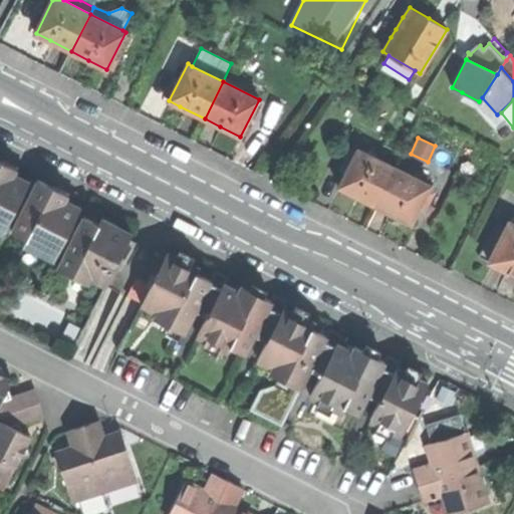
[(371,149),(368,155),(394,167),(401,152),(384,144),(380,153),(371,149)]
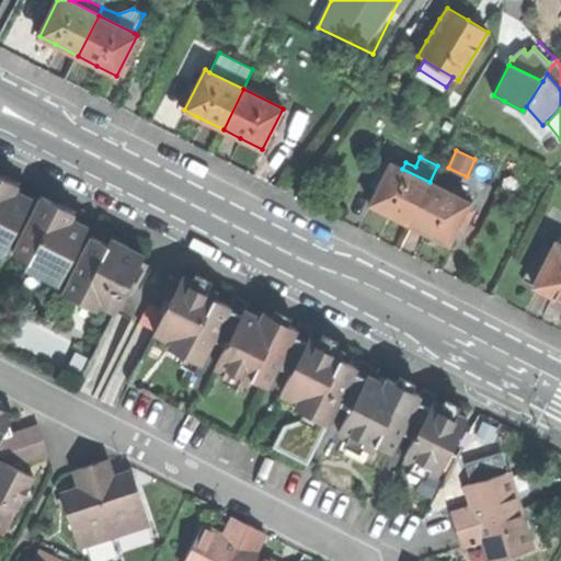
[(388,214),(409,224),(430,182),(402,169),(390,163),(370,204),(388,214)]
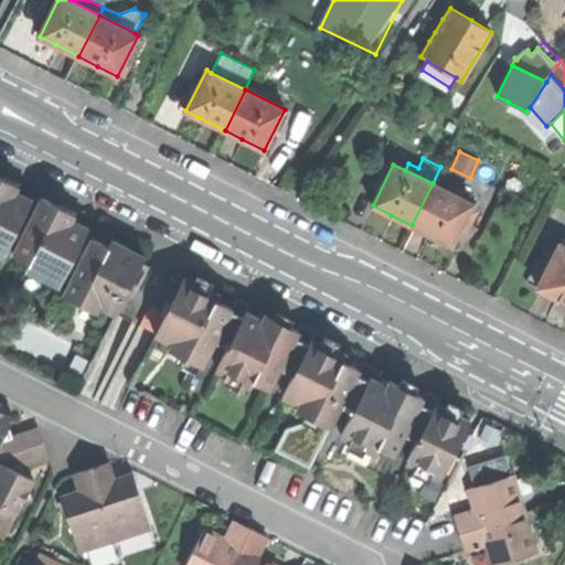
[(0,257),(3,259),(32,201),(17,193),(20,187),(3,179),(0,177),(0,257)]
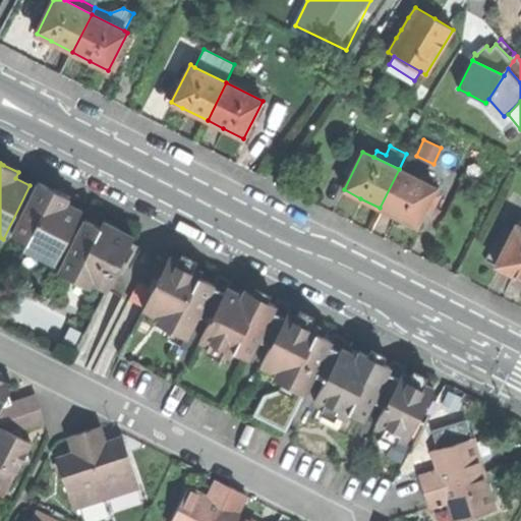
[(396,216),(417,226),(426,207),(431,210),(440,194),(435,191),(436,188),(399,169),(380,208),(396,216)]
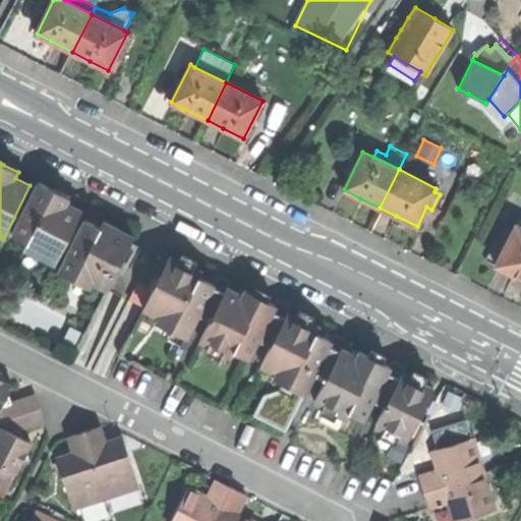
[(41,256),(57,265),(82,211),(67,204),(70,198),(58,192),(40,183),(14,235),(29,242),(44,250),(41,256)]
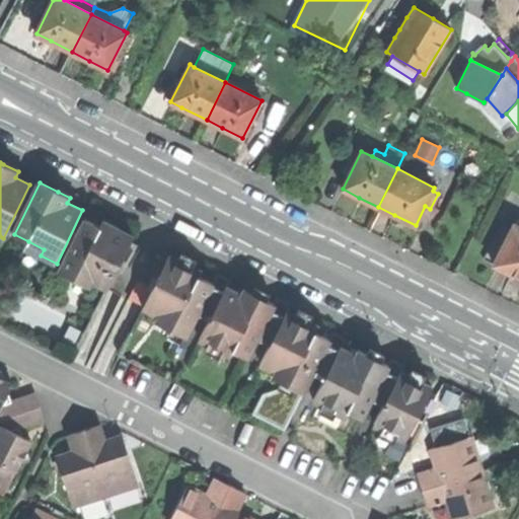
[(106,291),(109,287),(120,267),(135,237),(118,229),(104,222),(100,229),(85,221),(58,274),(74,282),(77,276),(91,284),(106,291)]
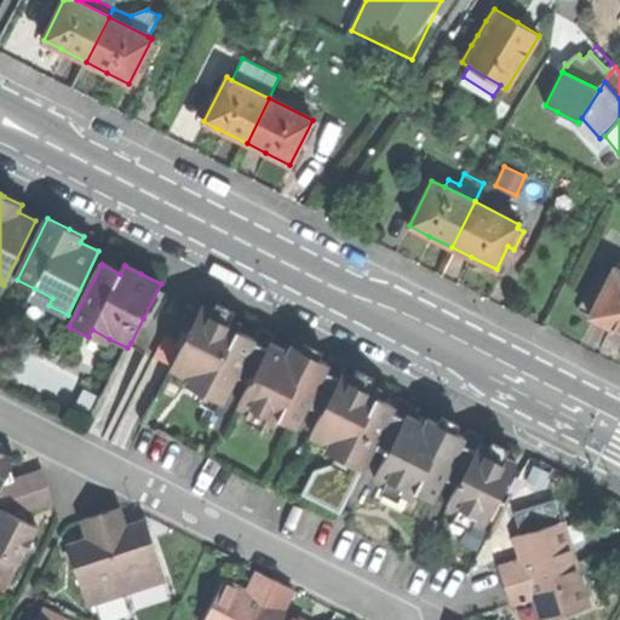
[(607,326),(619,332),(619,271),(614,268),(609,276),(597,270),(577,310),(593,319),(607,326)]
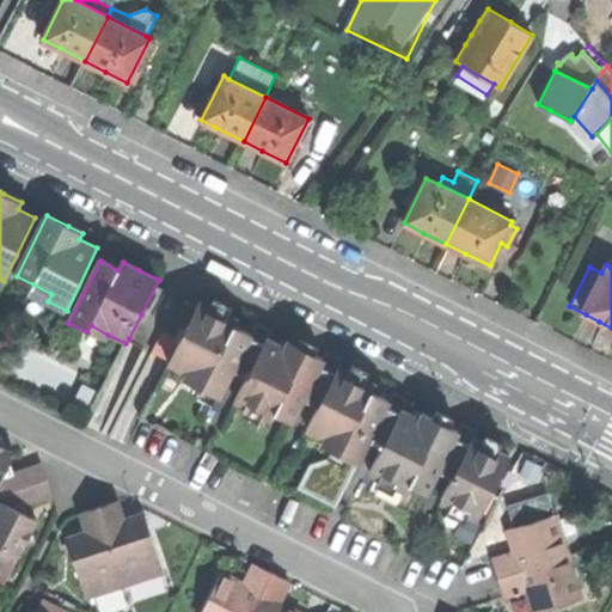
[(30,293),(48,301),(51,294),(34,285),(30,293)]
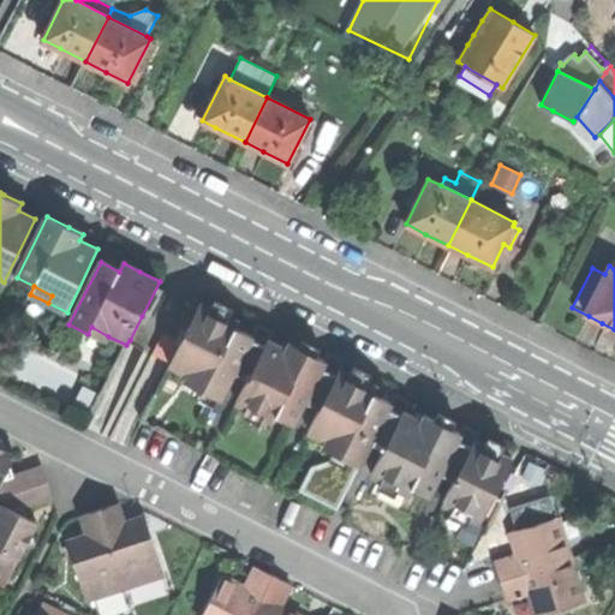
[(191,371),(186,380),(222,398),(236,372),(256,334),(238,324),(240,318),(233,315),(204,300),(185,338),(173,363),(191,371)]
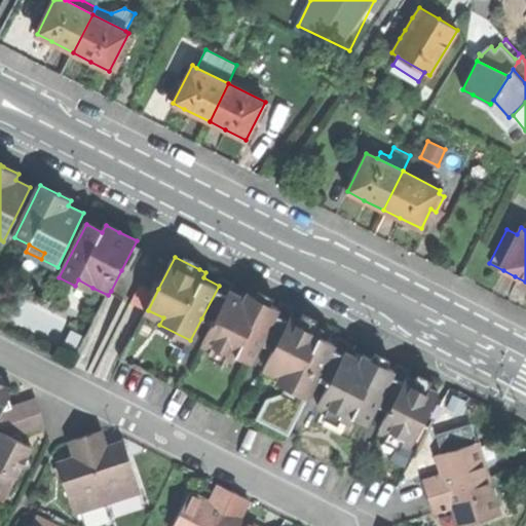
[(111,291),(133,302),(143,282),(121,270),(111,291)]
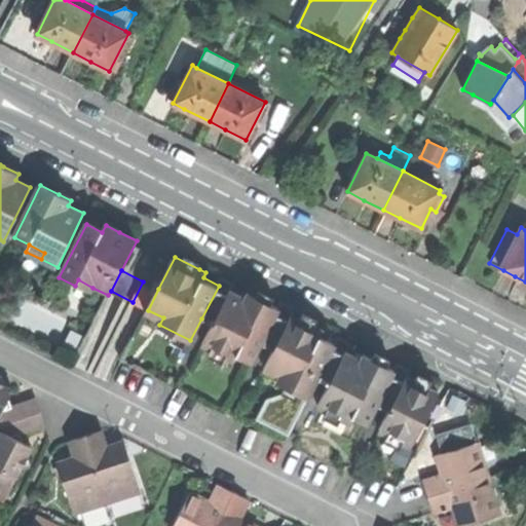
[(89,293),(92,288),(78,279),(75,286),(89,293)]
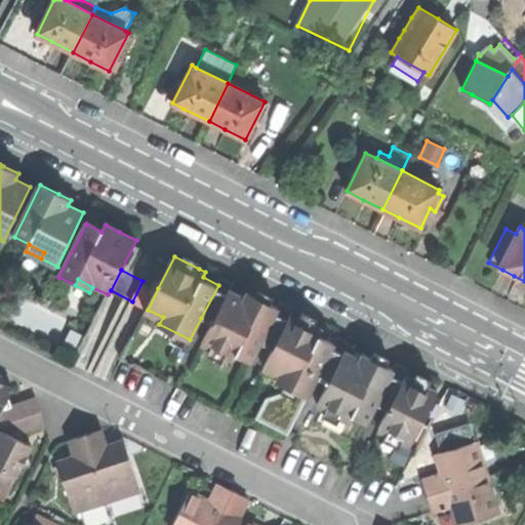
[(221,279),(218,285),(201,318),(213,324),(231,289),(225,286),(227,282),(221,279)]
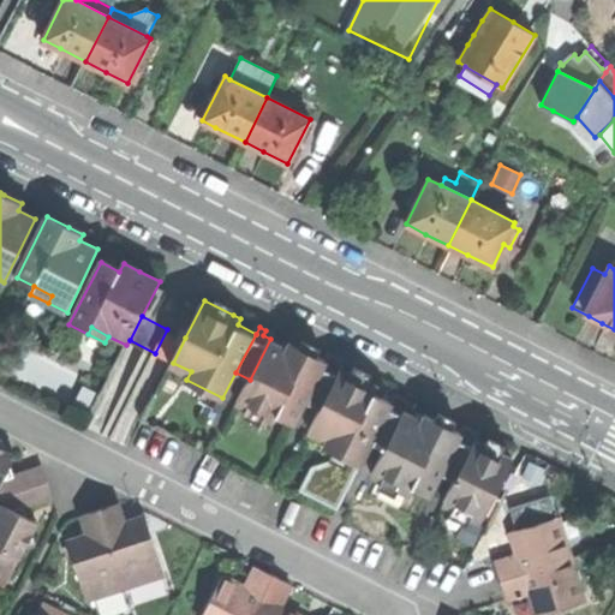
[(155,353),(173,363),(185,338),(167,329),(155,353)]
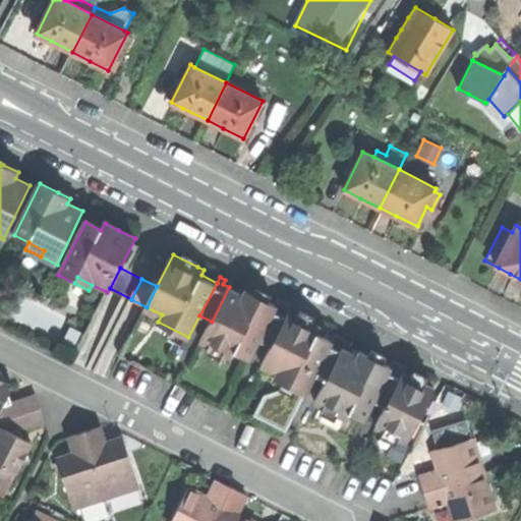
[(250,358),(259,340),(277,305),(254,294),(246,290),(243,294),(229,287),(212,322),(201,341),(233,357),(236,350),(250,358)]
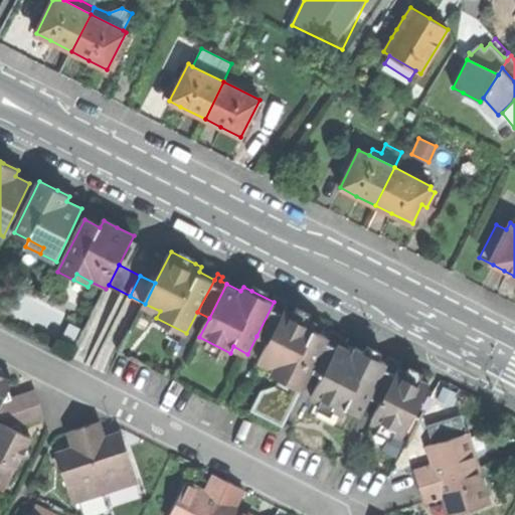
[(53,330),(61,312),(25,297),(18,316),(53,330)]
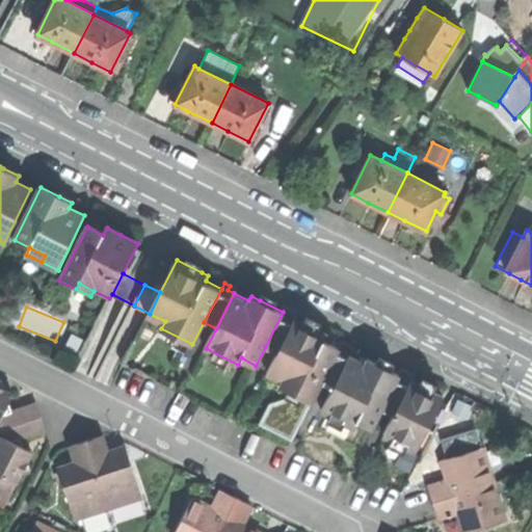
[(265,347),(277,354),(295,318),(297,315),(291,312),(289,315),(283,312),(265,347)]
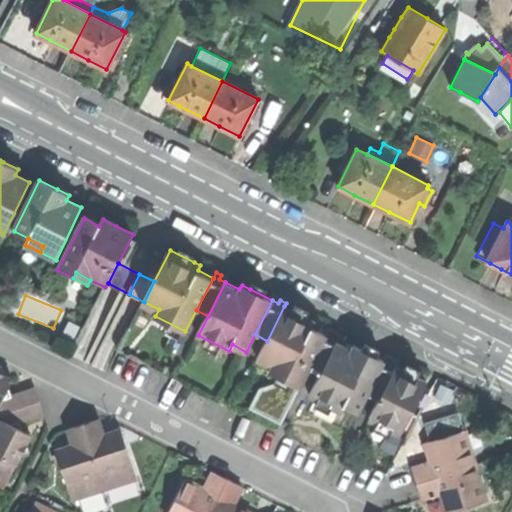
[(315,322),(307,318),(284,306),(267,341),(258,357),(275,366),(271,372),(300,386),(310,367),(326,334),(312,327),(315,322)]
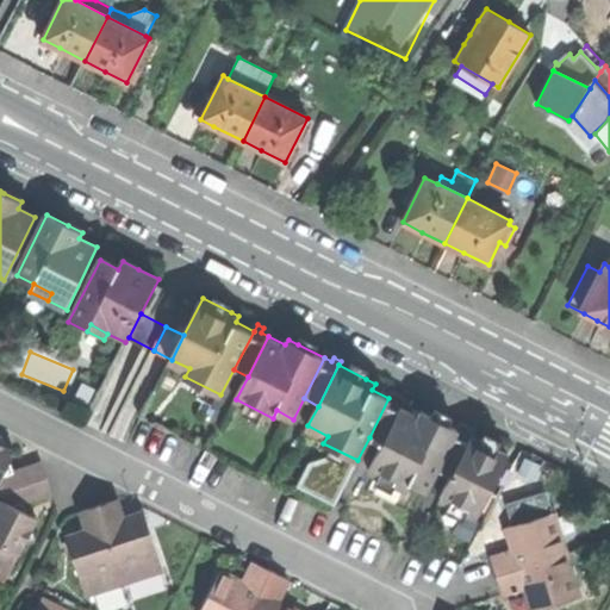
[(388,398),(369,437),(383,444),(402,409),(405,400),(399,398),(397,403),(388,398)]
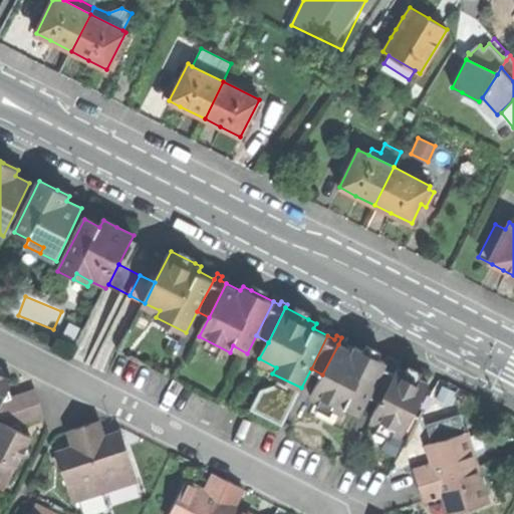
[(369,396),(387,362),(364,351),(355,346),(352,351),(338,344),(322,374),(311,396),(349,416),(351,411),(360,415),(369,396)]
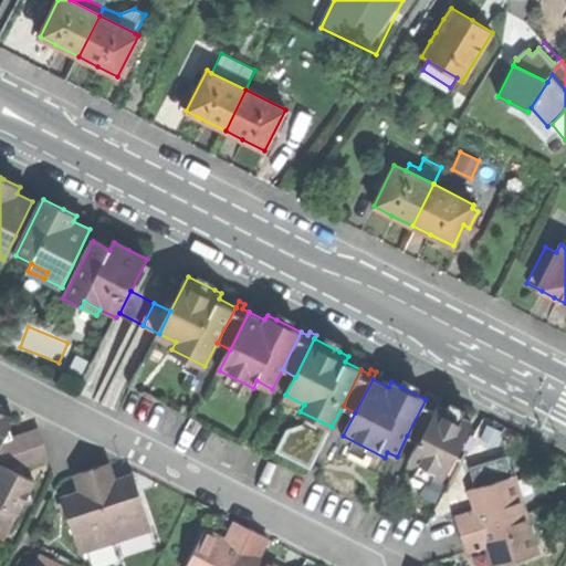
[(407,436),(419,442),(438,406),(440,401),(428,396),(426,399),(407,436)]
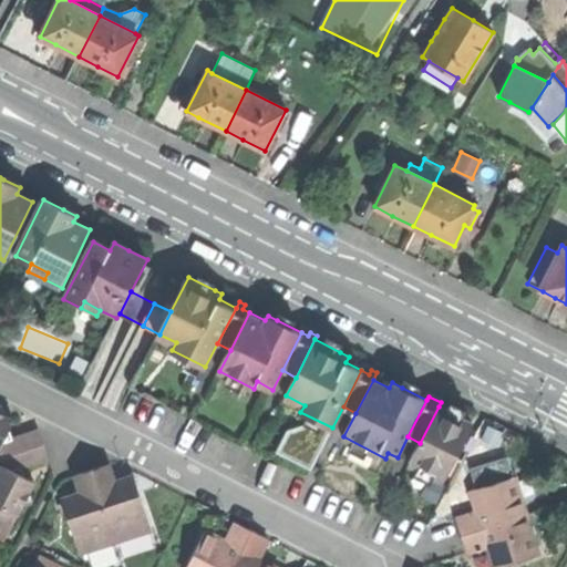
[(451,413),(439,406),(420,443),(409,464),(443,481),(472,423),(451,413)]
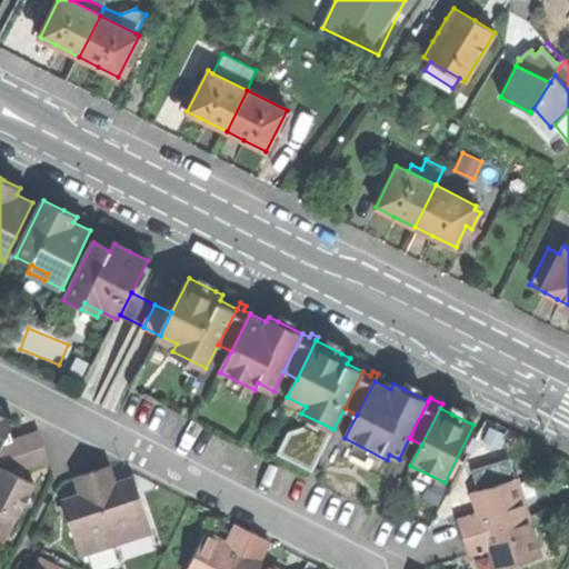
[(0,461),(45,447),(40,432),(16,440),(12,433),(15,426),(10,422),(6,421),(2,409),(0,409),(0,461)]
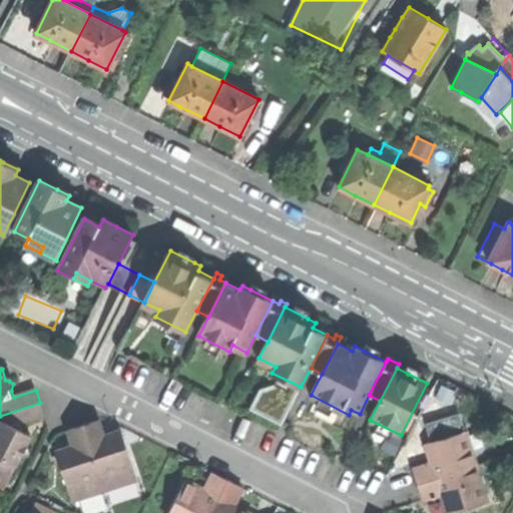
[(279,386),(261,401),(278,420),(295,406),(279,386)]
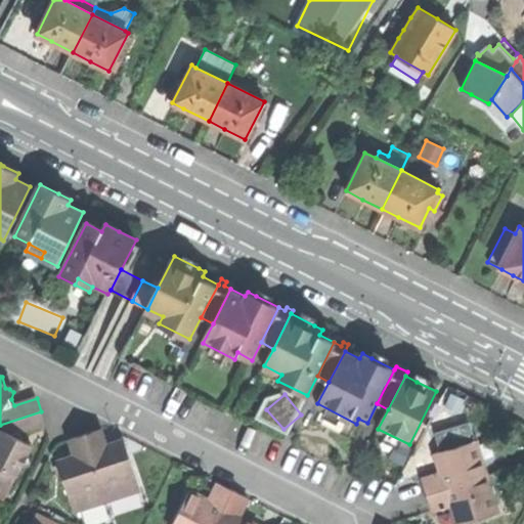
[(0,435),(0,487),(10,492),(24,468),(34,465),(31,454),(32,449),(33,445),(24,442),(24,434),(46,427),(41,411),(0,425),(2,431),(0,435)]
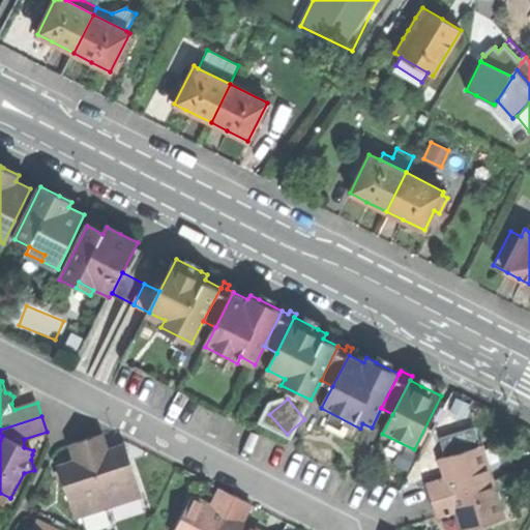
[(439,437),(445,455),(480,444),(475,425),(439,437)]
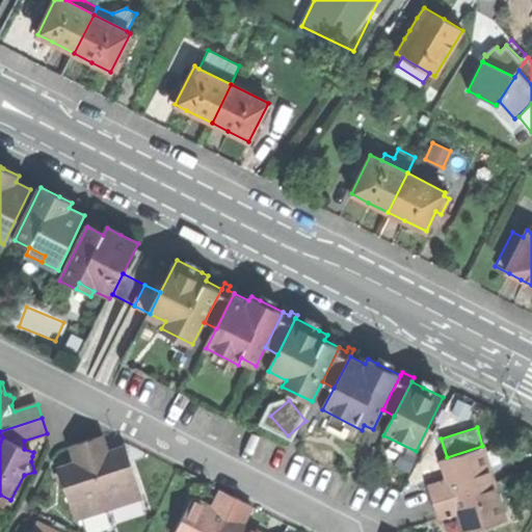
[(109,510),(143,500),(128,447),(109,453),(104,437),(96,440),(88,442),(109,510)]
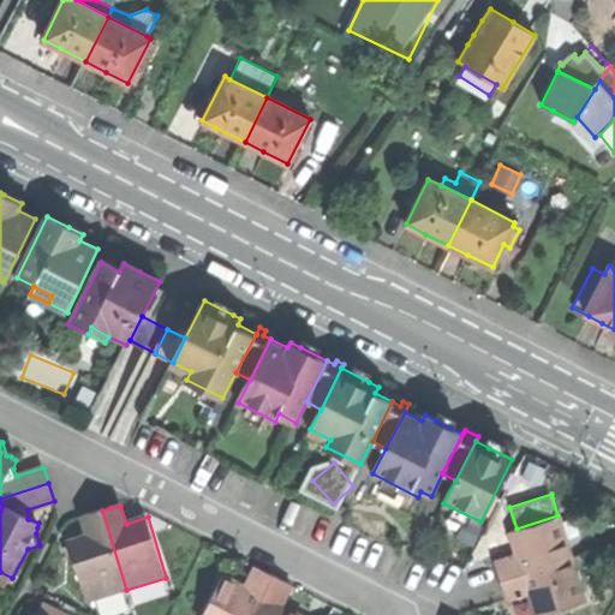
[(84,603),(126,590),(102,511),(91,514),(83,517),(89,535),(66,542),(84,603)]
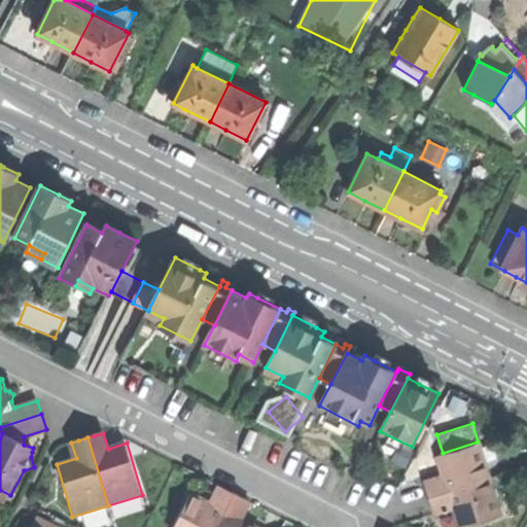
[(425,490),(428,499),(490,480),(478,442),(443,453),(440,454),(446,473),(422,481),(425,490)]
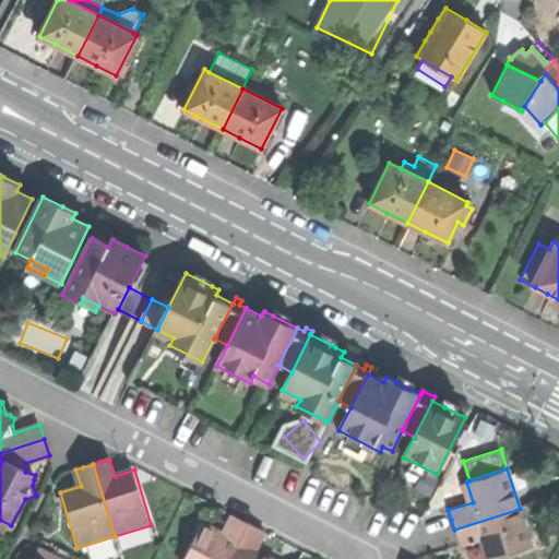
[(488,558),(490,558),(532,546),(520,509),(454,530),(456,536),(460,545),(483,538),(488,558)]
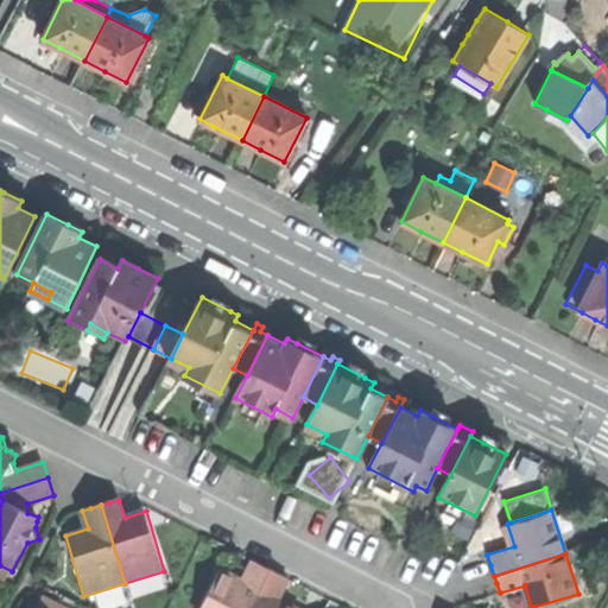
[(200,607),(251,607),(272,569),(261,563),(254,559),(244,580),(220,568),(200,607)]
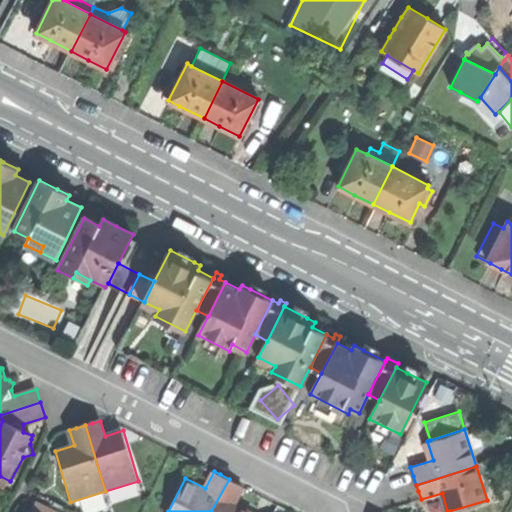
[(252,511),(234,503),(243,486),(236,482),(229,479),(211,511),(252,511)]
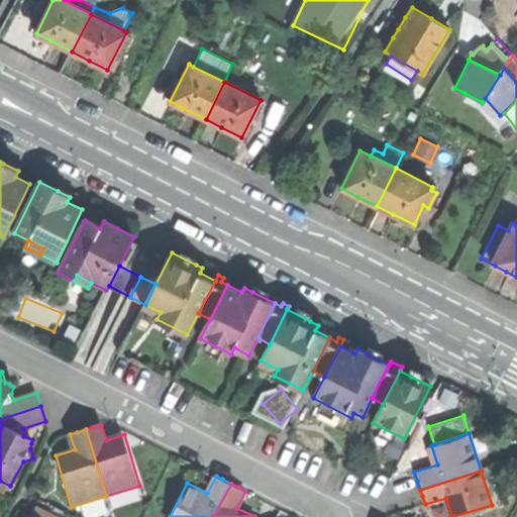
[(53,516),(35,508),(30,516),(53,516)]
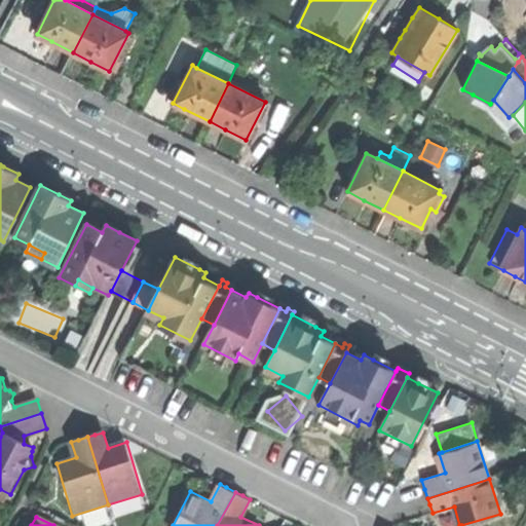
All buildings are outlined.
